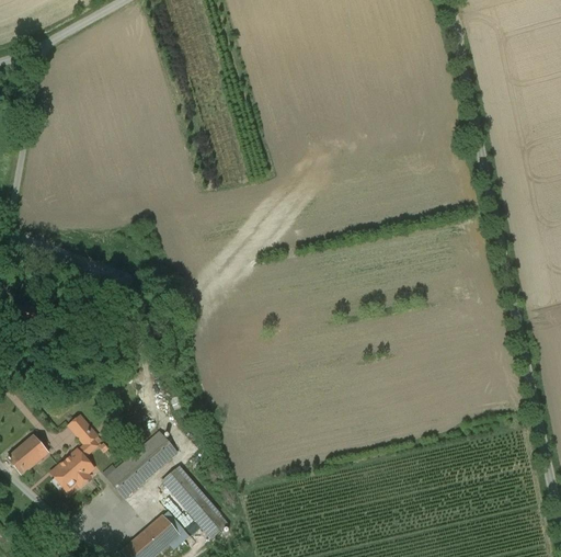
[(68,424),(78,434),(90,424),(80,413),(68,424)]
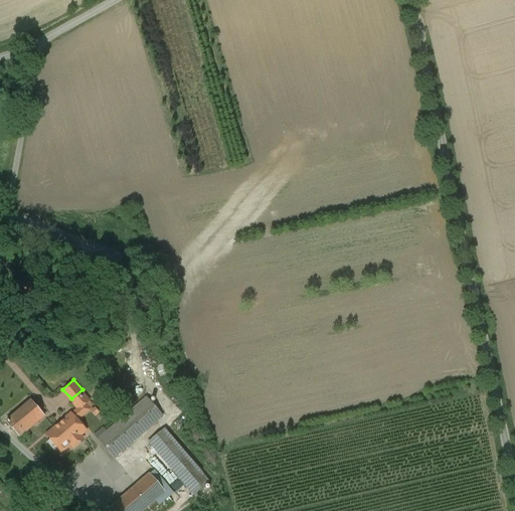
[(71,410),(46,432),(53,440),(56,438),(64,446),(70,441),(73,444),(81,437),(78,434),(86,428),(77,417),(90,406),(86,401),(90,397),(82,389),(71,398),(77,406),(71,411),(71,410)]
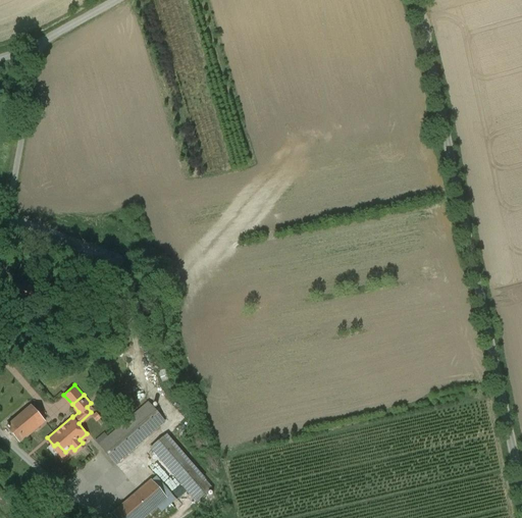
[(164,418),(148,400),(99,442),(115,461),(164,418)]
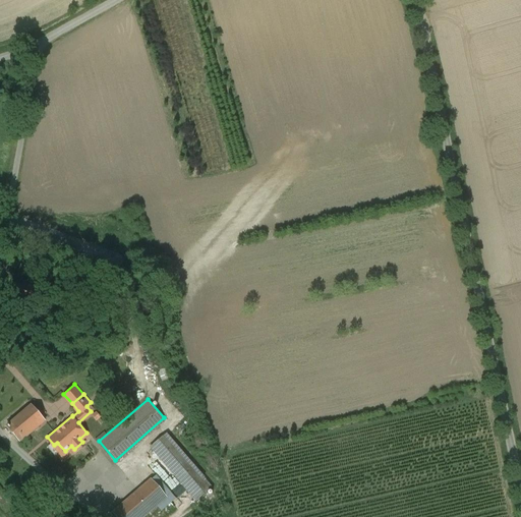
[(19,439),(45,417),(31,402),(6,423),(19,439)]
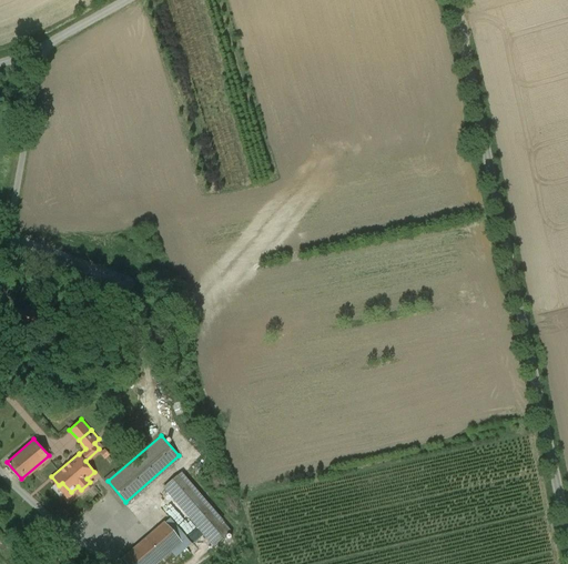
[(230,529),(181,471),(164,485),(213,542),(230,529)]
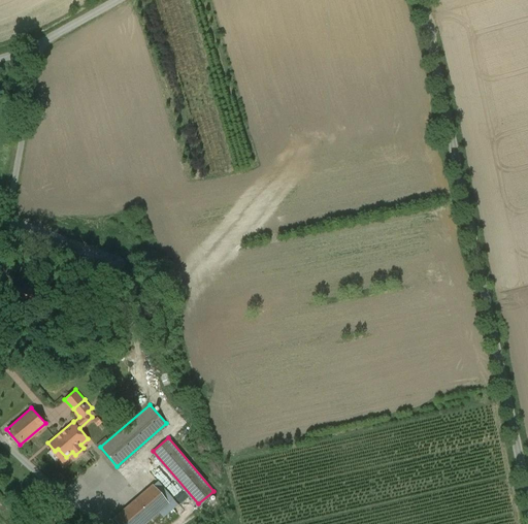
[(66,457),(58,449),(55,451),(63,460),(66,457)]
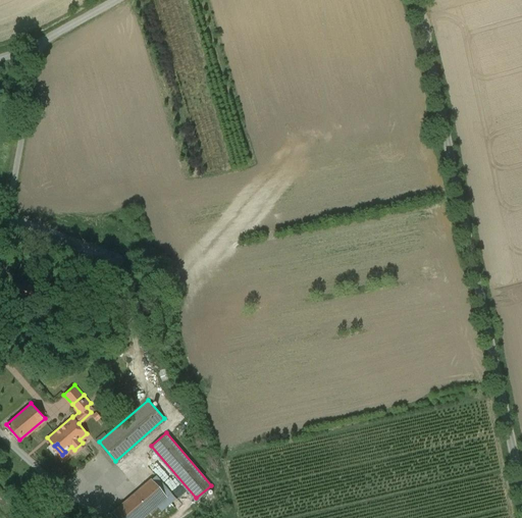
[(140,517),(166,495),(151,477),(112,511),(118,517),(140,517)]
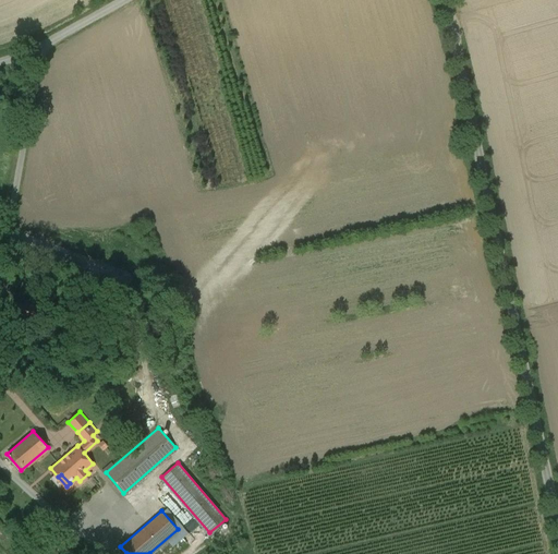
[(49,552),(51,553),(74,553),(75,553),(60,540),(49,552)]
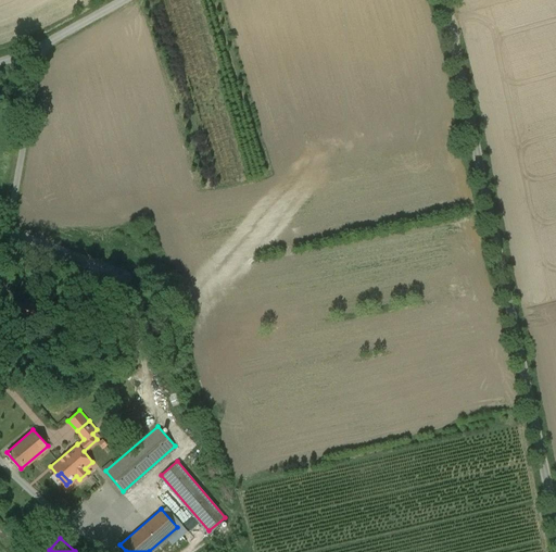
All buildings are outlined.
